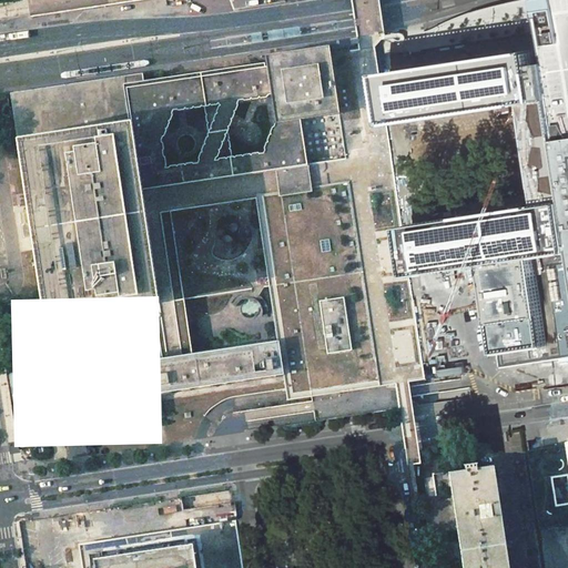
[(567,0),(546,0),(548,12),(554,47),(567,145),(567,0)]
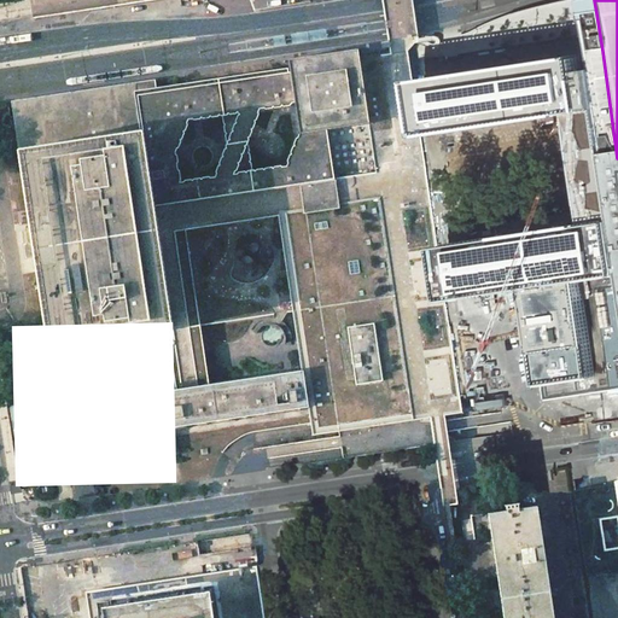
[(293,104),(297,135),(325,130),(368,124),(359,58),(357,50),(286,60),(287,69),(293,104)]
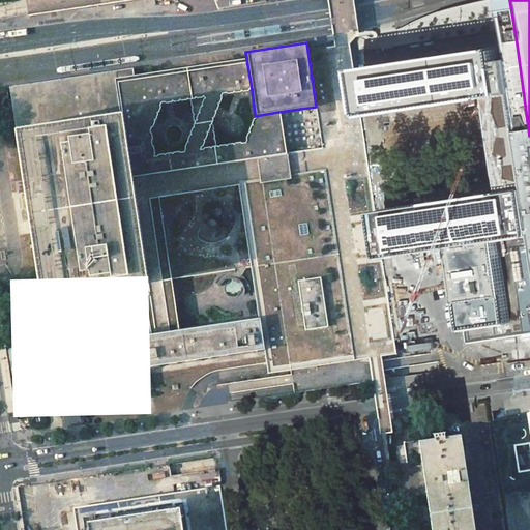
[(155,333),(166,332),(179,330),(159,197),(238,185),(259,317),(260,317),(260,318),(265,351),(268,374),(370,357),(380,356),(395,353),(350,43),(333,47),(307,50),(316,107),(322,149),(285,154),(272,156),(133,177),(148,283),(155,333)]
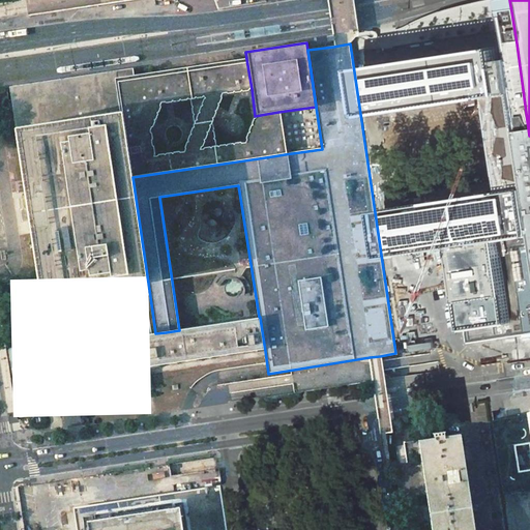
[(529,236),(529,136),(517,43),(445,54),(364,65),(372,114),(488,96),(502,194),(384,211),(390,251),(454,241),(468,329),(510,323),(498,241),(529,236)]
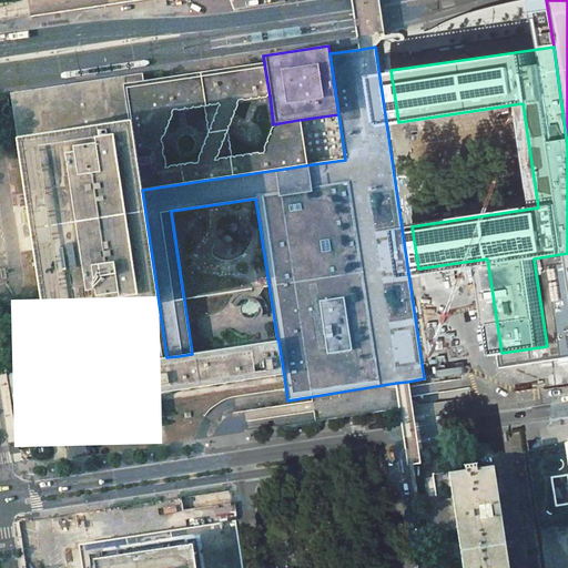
[(229,130),(239,101),(270,95),(264,63),(145,81),(125,84),(131,121),(142,190),(292,168),(305,165),(298,120),(273,124),(264,151),(231,156),(229,130)]
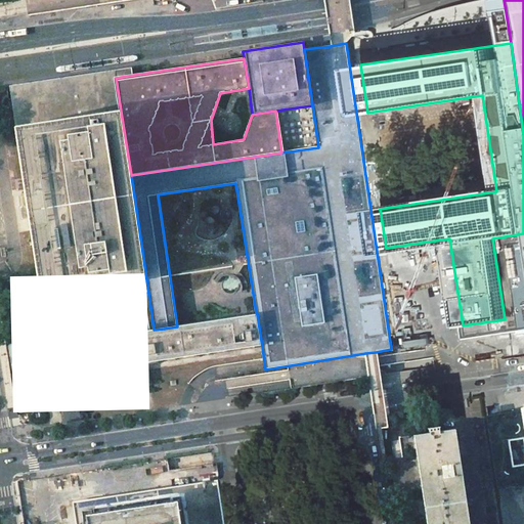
[(15,127),(41,296),(90,289),(108,286),(146,279),(131,175),(121,112),(116,78),(134,75),(133,68),(9,87),(15,127)]
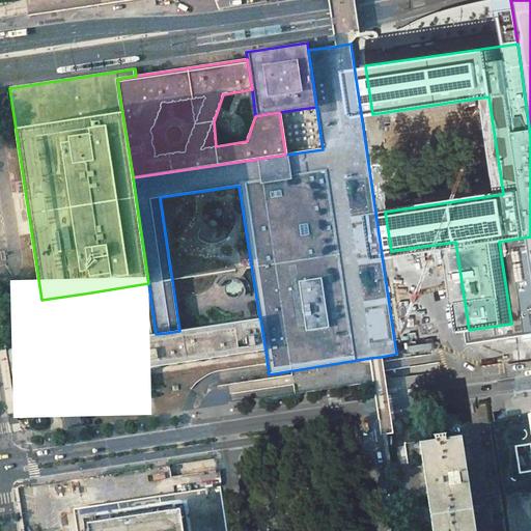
[(316,107),(279,112),(285,155),(323,149),(316,107)]
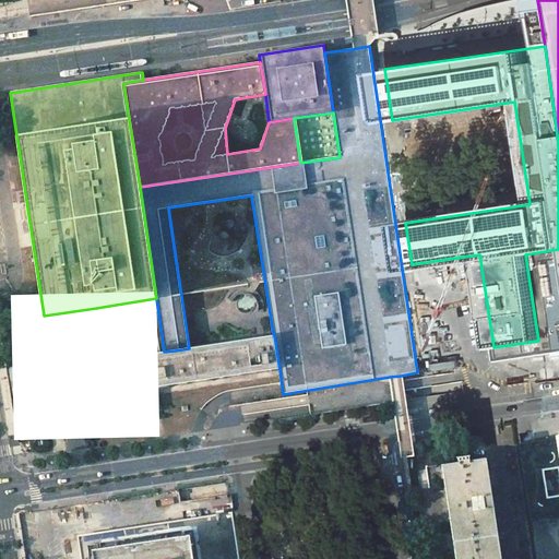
[(538,341),(494,347),(496,361),(532,356),(558,351),(558,249),(525,254),(538,341)]
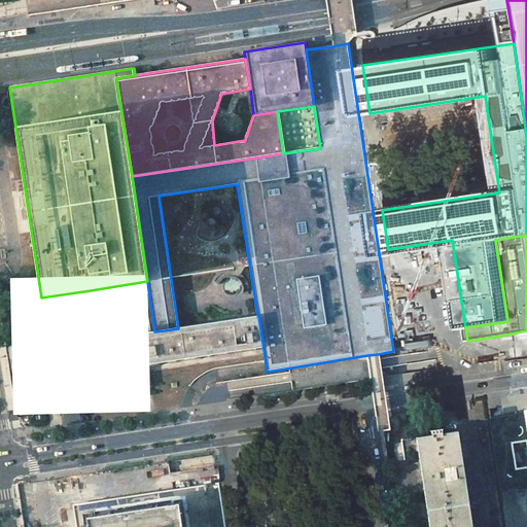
[(14,282),(5,283),(8,302),(16,301),(14,282)]
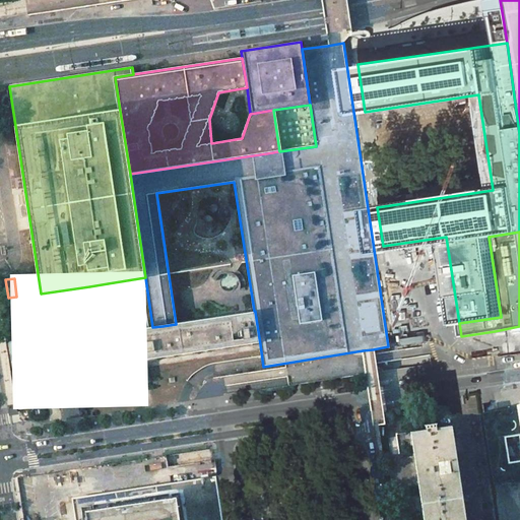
[(89,286),(95,335),(115,332),(108,283),(89,286)]
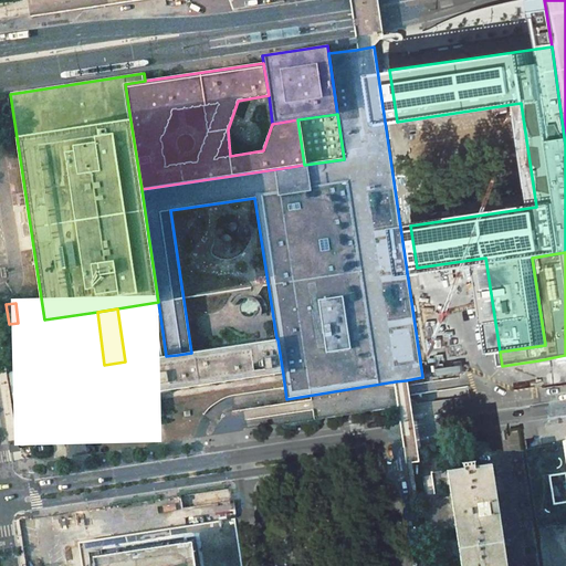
[(104,365),(97,312),(44,320),(62,432),(154,419),(150,395),(104,400),(98,366),(104,365)]
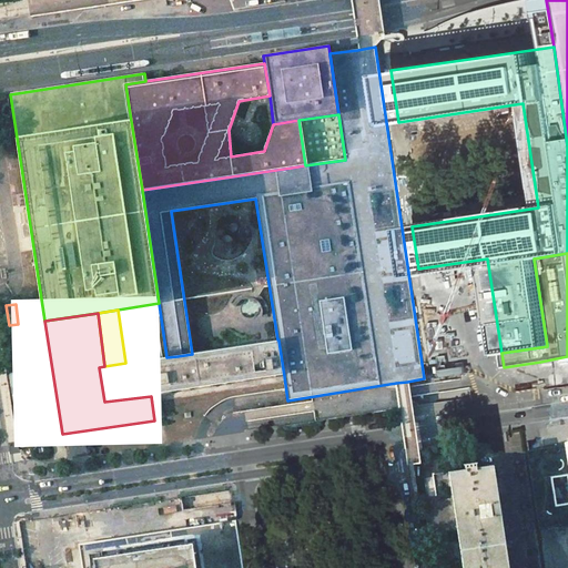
[(166,357),(125,363),(104,366),(99,367),(104,402),(151,396),(156,395),(284,376),(279,341),(192,354),(178,356),(166,357)]
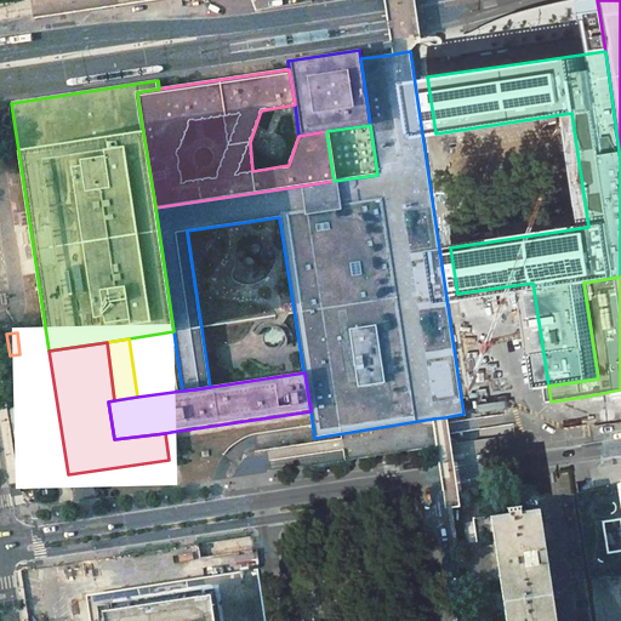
[(102,484),(121,480),(119,471),(114,472),(101,473),(102,484)]
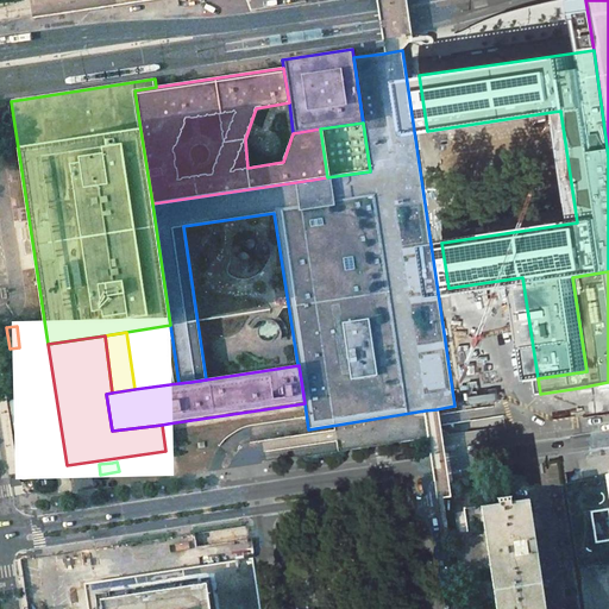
[(608,476),(608,477),(569,483),(583,571),(608,566),(608,476)]
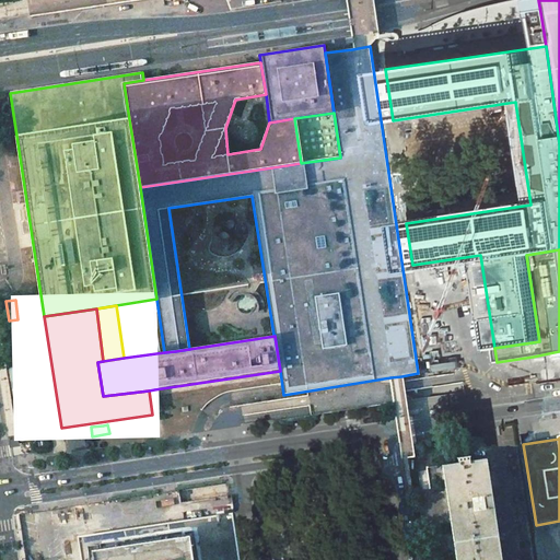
[(501,559),(486,458),(442,465),(456,559),(501,559)]
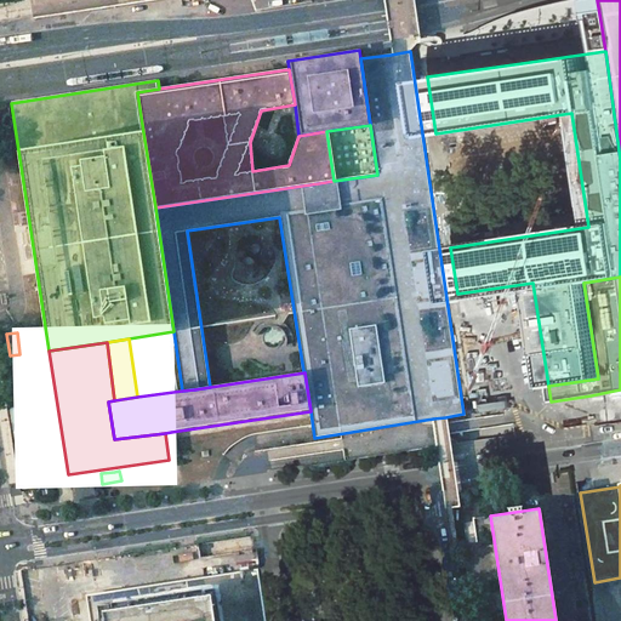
[(263,620),(252,537),(87,562),(96,620),(263,620)]
